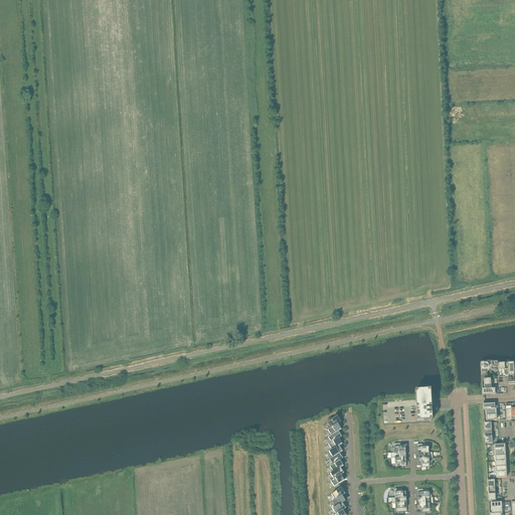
[(492,367),(496,367),(496,370),(498,370),(498,363),(498,361),(490,361),(490,360),(486,360),(486,362),(480,362),(489,370),(492,367)]
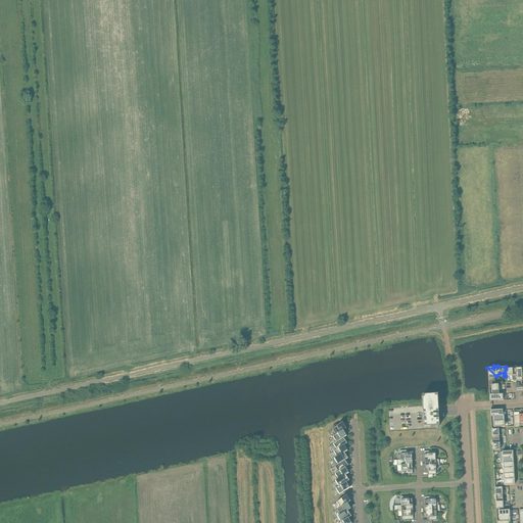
[(494,379),(496,376),(487,368),(488,385),(491,385),(497,385),(497,382),(494,383),(494,379)]
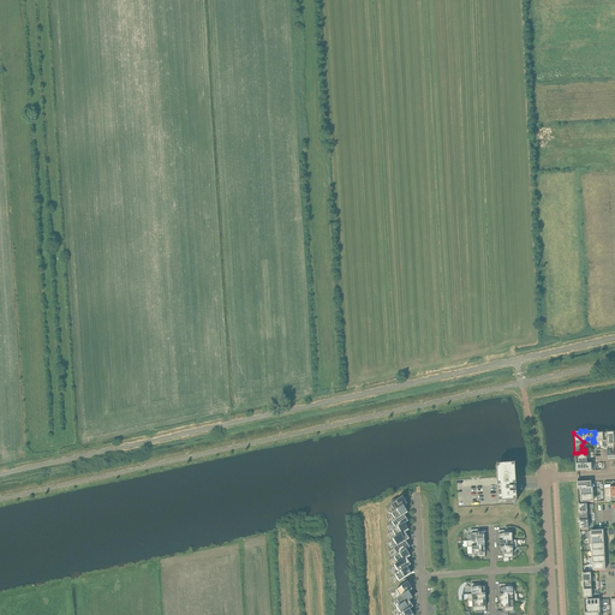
[(515,502),(514,487),(514,483),(513,465),(495,466),(496,484),(497,503),(515,502)]
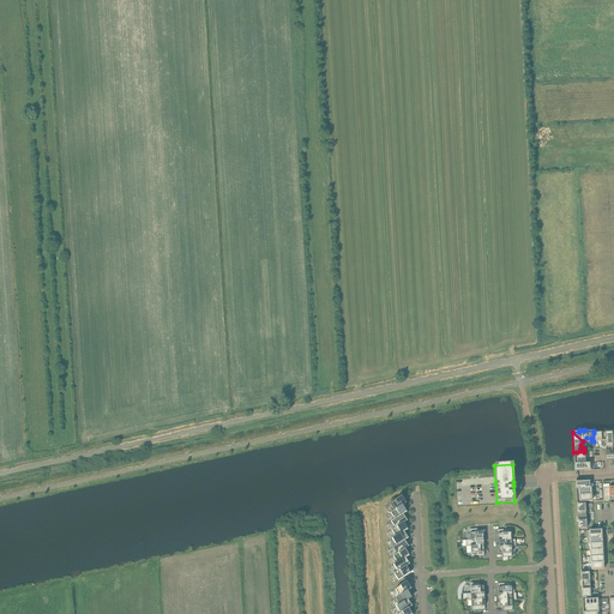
[(609,497),(613,495),(613,487),(603,488),(605,500),(611,500),(609,497)]
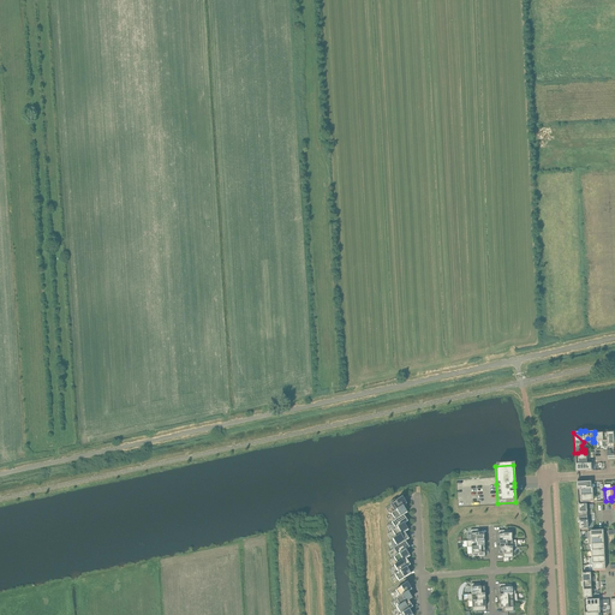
[(402,497),(396,502),(395,500),(390,503),(392,505),(390,506),(395,512),(402,507),(404,507),(407,505),(402,497)]
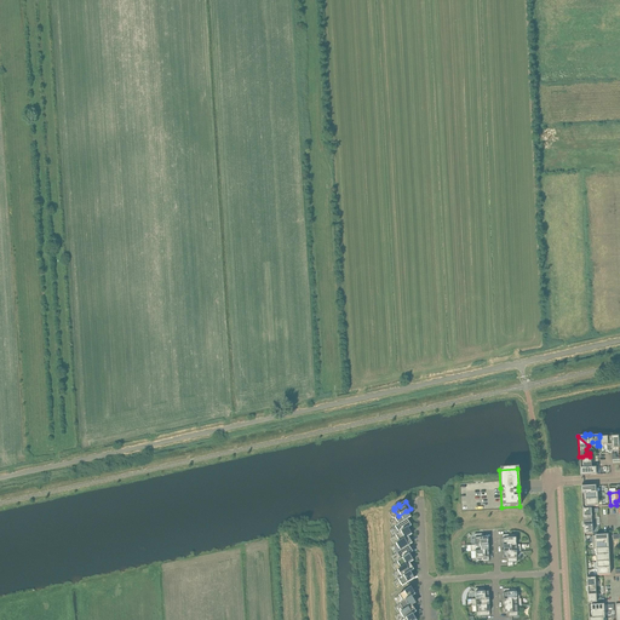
[(399,516),(395,518),(399,524),(406,520),(406,521),(407,520),(411,517),(407,511),(406,511),(399,516)]
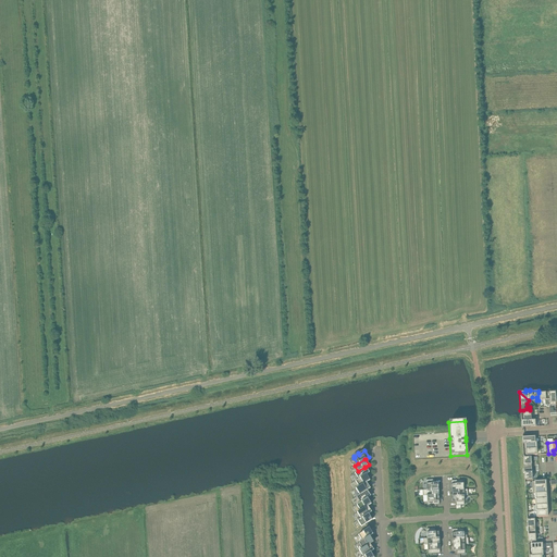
[(358,471),(355,473),(359,479),(359,480),(366,475),(367,474),(370,472),(366,467),(364,468),(364,467),(358,471)]
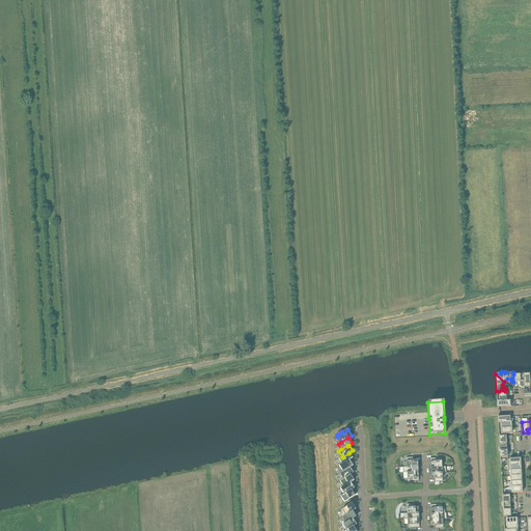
[(342,457),(342,456),(339,458),(342,465),(348,460),(350,460),(353,458),(350,452),(348,453),(342,457)]
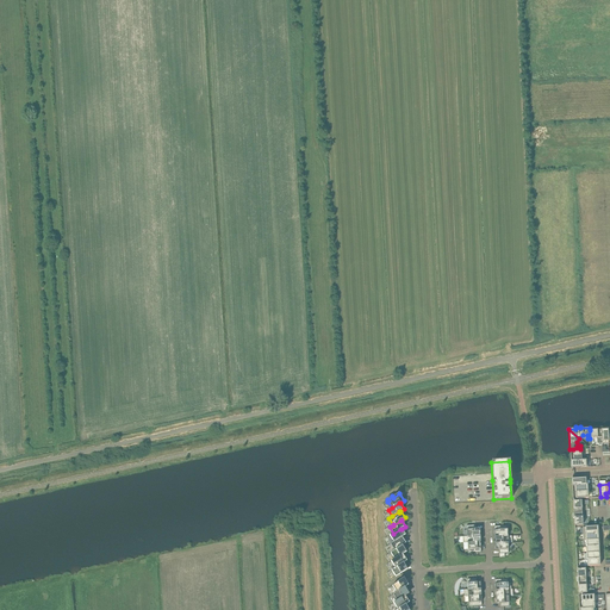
[(479,535),(479,534),(480,534),(480,533),(480,530),(480,529),(475,529),(475,526),(466,526),(467,529),(467,536),(479,535)]
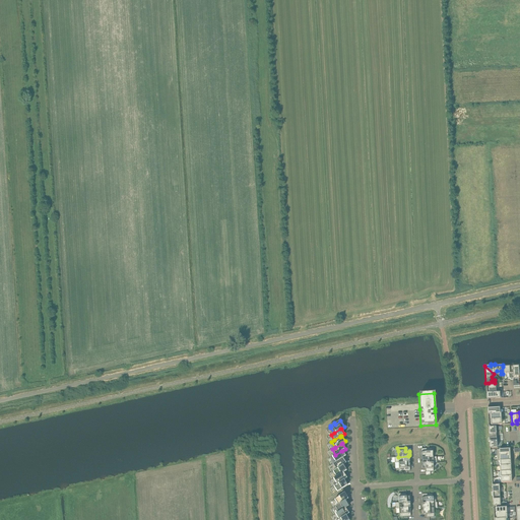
[(421,458),(433,457),(432,448),(420,449),(421,456),(421,457),(421,458)]
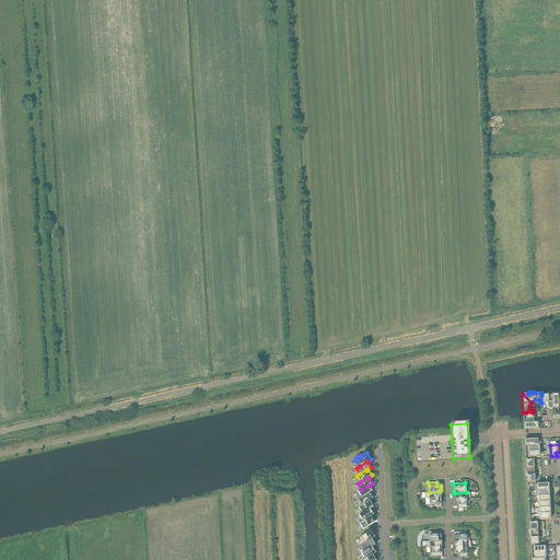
[(361,490),(358,492),(361,498),(362,498),(369,493),(372,491),(369,486),(368,486),(361,490)]
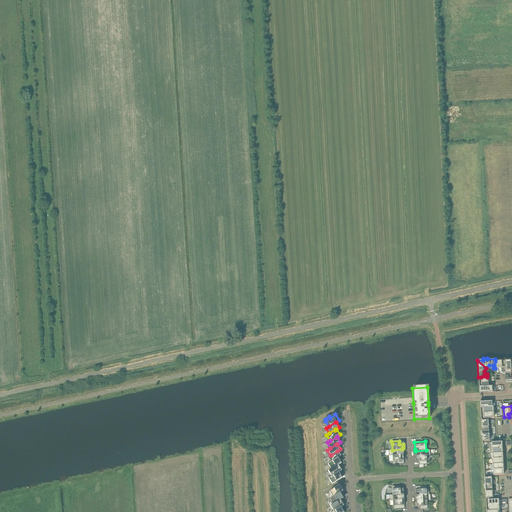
[(331,455),(330,455),(327,457),(331,462),(337,458),(337,459),(338,458),(341,456),(337,451),(331,455)]
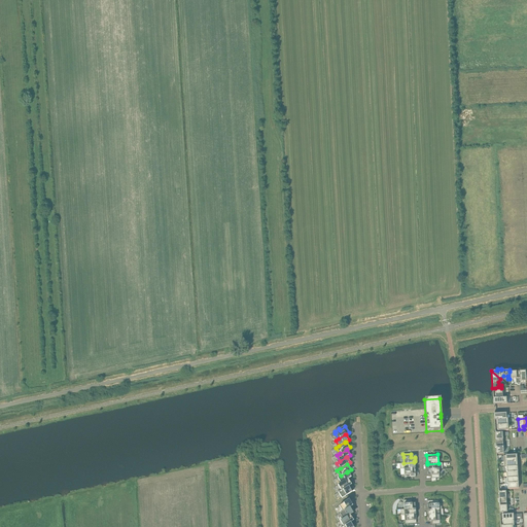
[(415,469),(415,468),(403,468),(405,475),(405,478),(416,478),(415,469)]
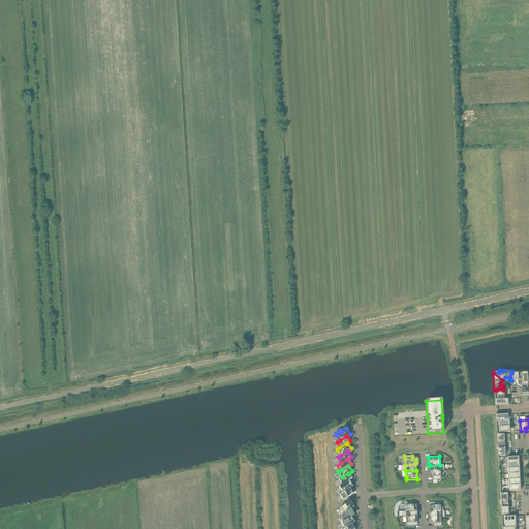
[(430,471),(430,472),(429,472),(430,477),(433,476),(433,480),(441,479),(441,476),(440,471),(430,471)]
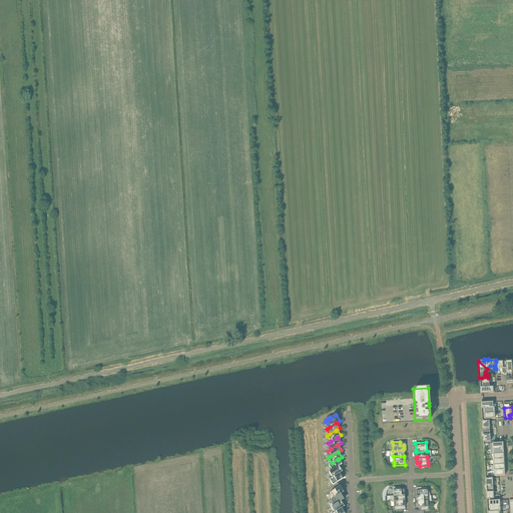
[(332,463),(329,465),(332,471),(338,467),(339,466),(342,464),(339,459),(338,460),(338,459),(332,463)]
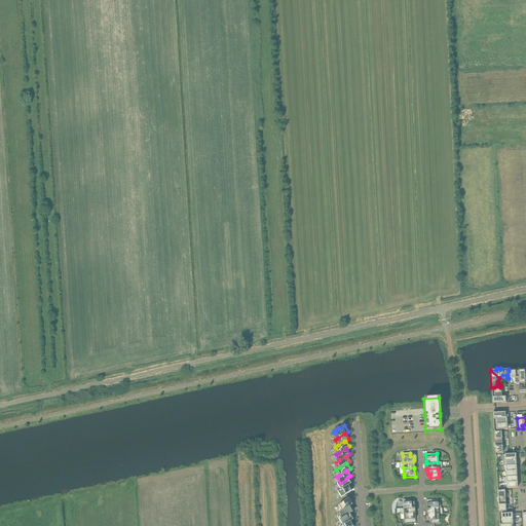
[(340,483),(337,485),(341,490),(347,486),(348,486),(351,484),(347,478),(346,479),(340,483)]
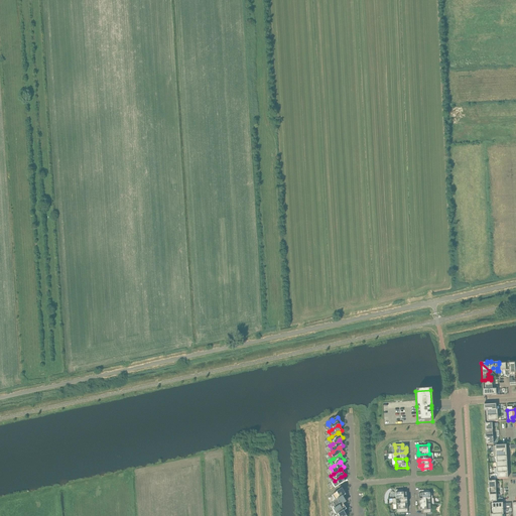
[(335,481),(332,483),(335,488),(345,482),(342,477),(341,477),(335,481)]
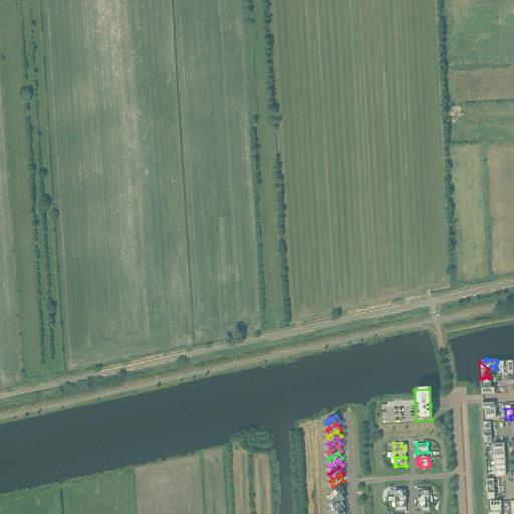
[(344,493),(340,488),(340,487),(330,494),(334,499),(340,495),(340,496),(341,495),(344,493)]
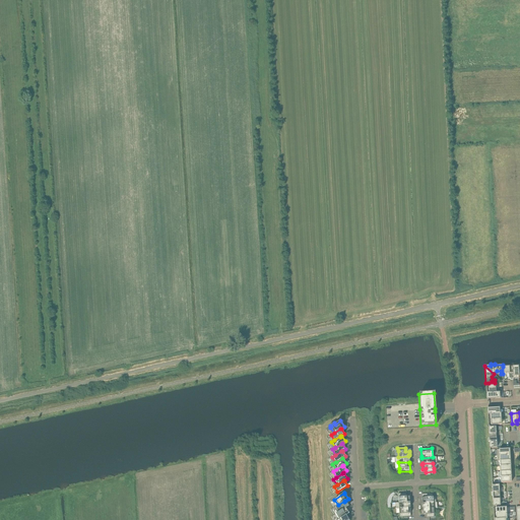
[(409,502),(409,501),(409,497),(406,497),(406,494),(398,494),(398,497),(399,503),(409,502)]
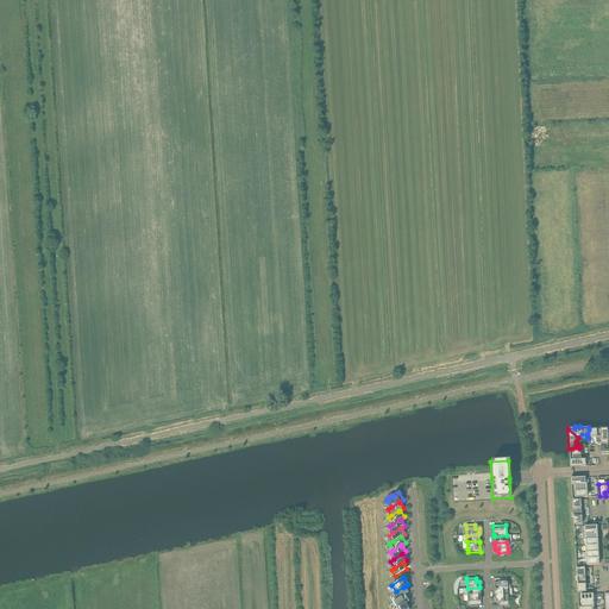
[(495,589),(510,589),(510,582),(507,582),(507,578),(494,579),(494,588),(495,588),(495,589)]
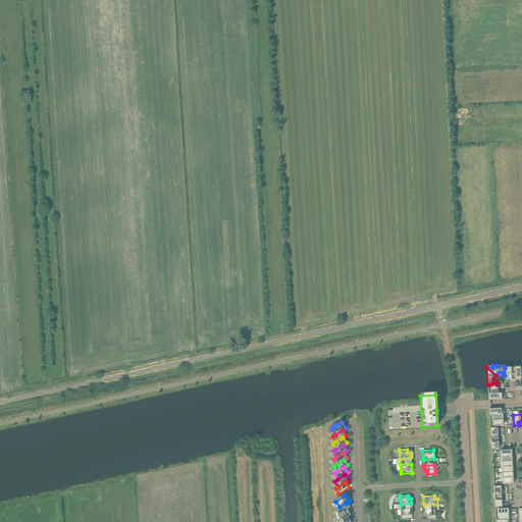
[(340,507),(336,509),(340,514),(340,515),(346,511),(347,510),(350,508),(347,503),(346,504),(346,503),(340,507)]
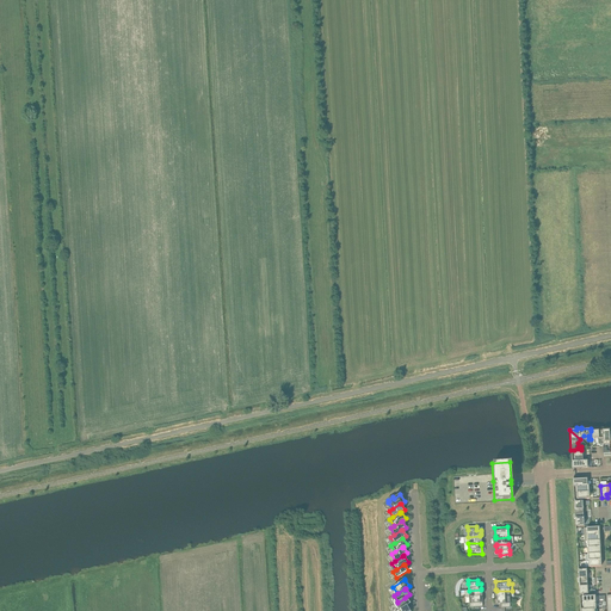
[(397,603),(397,602),(394,604),(399,610),(406,606),(407,606),(411,604),(406,597),(405,598),(397,603)]
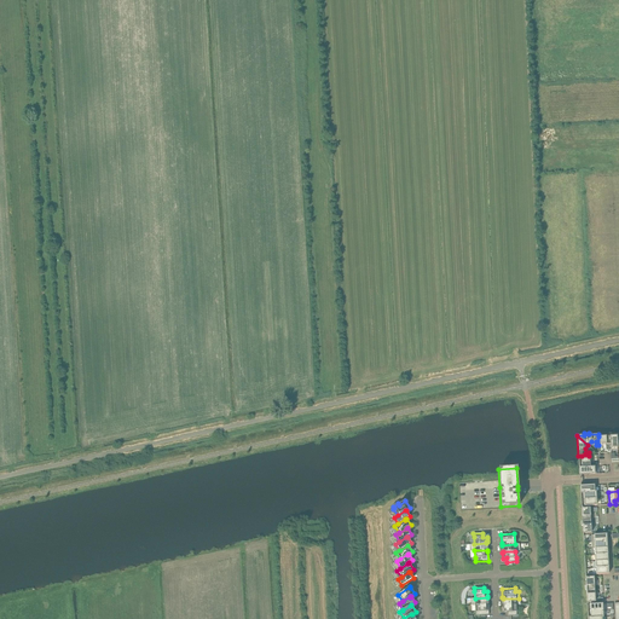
[(487,605),(475,605),(475,615),(481,615),(485,615),(489,615),(489,606),(487,606),(487,605)]
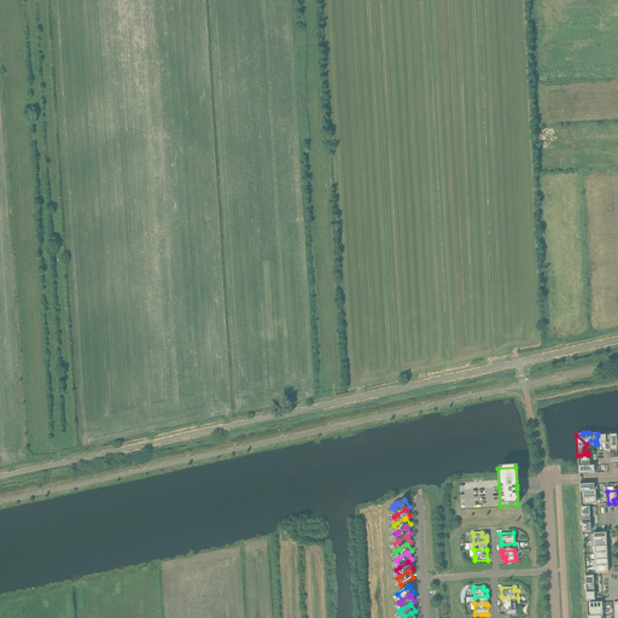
[(502,605),(502,606),(502,607),(502,610),(502,611),(506,611),(507,616),(516,614),(516,611),(516,604),(502,605)]
